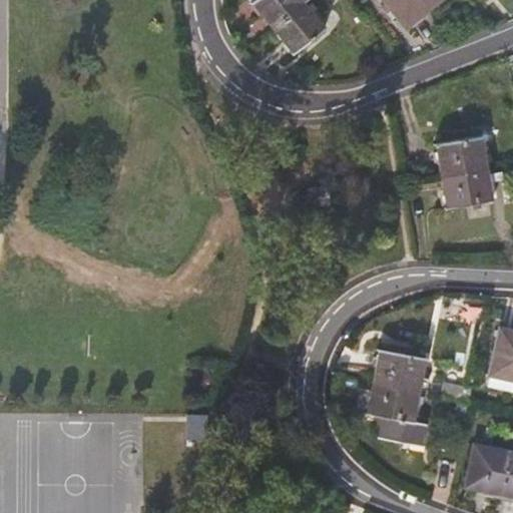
[(305,0),(249,0),(273,27),(304,1),(305,0)]
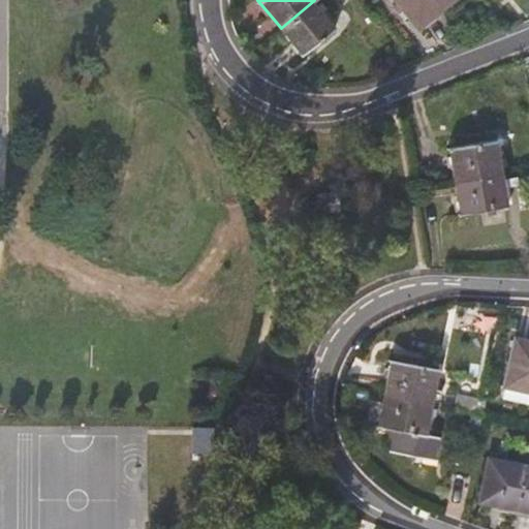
[(452,0),(395,0),(398,3),(410,18),(418,28),(452,0)]
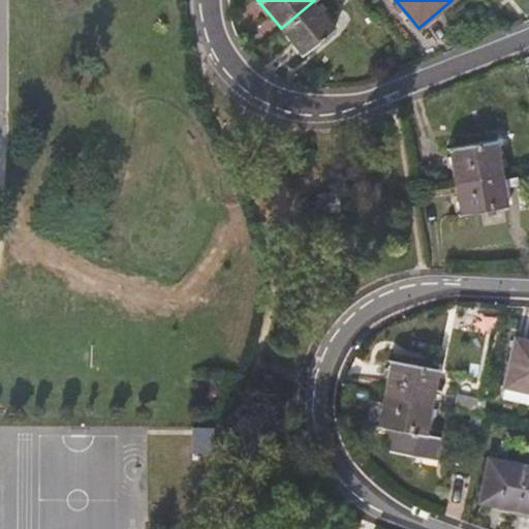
[(336,28),(313,1),(281,28),(303,55),(336,28)]
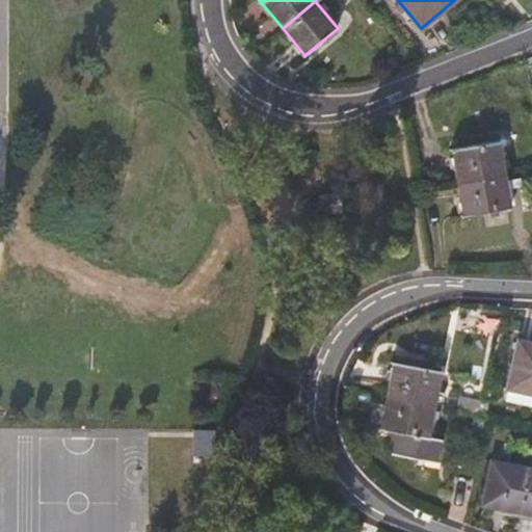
[(413,18),(400,3),(395,7),(407,22),(413,18)]
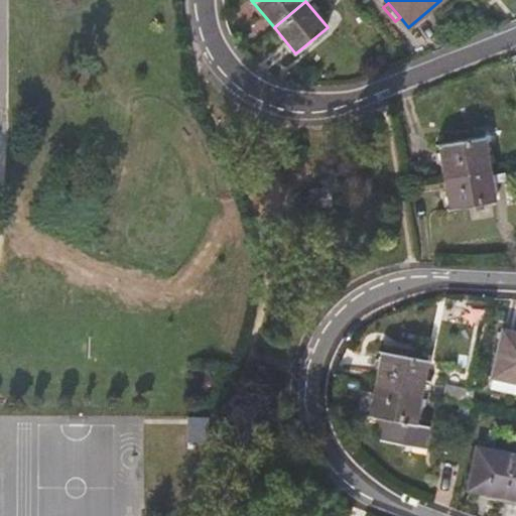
[(493,169),(488,136),(437,144),(443,177),(493,169)]
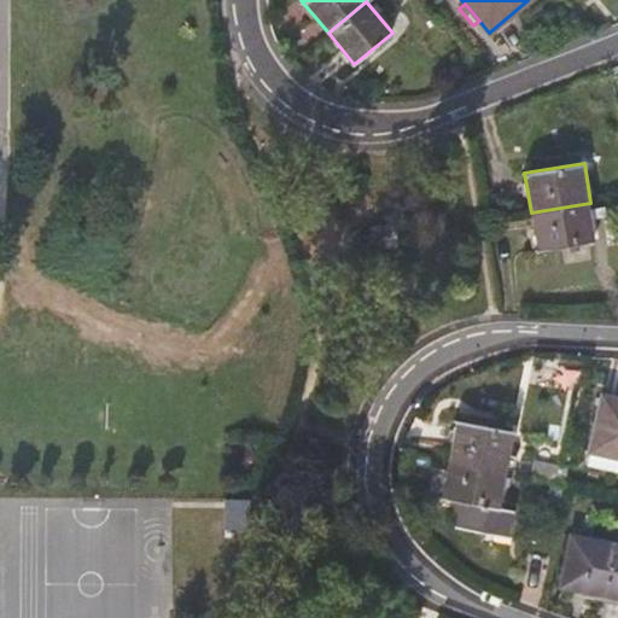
[(590,203),(531,213),(537,251),(594,242),(590,220),(610,216),(606,200),(590,203)]
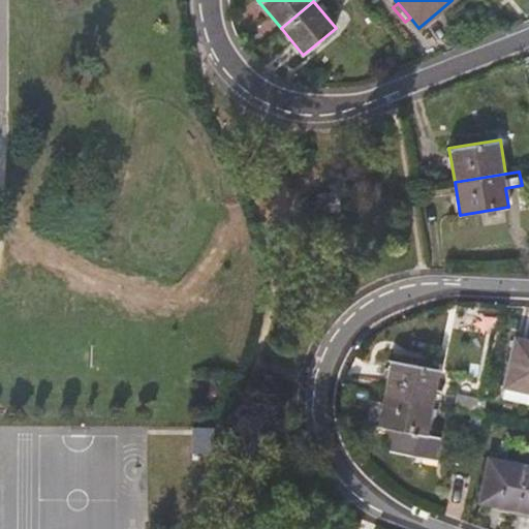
[(528,342),(515,339),(505,384),(528,389),(528,342)]
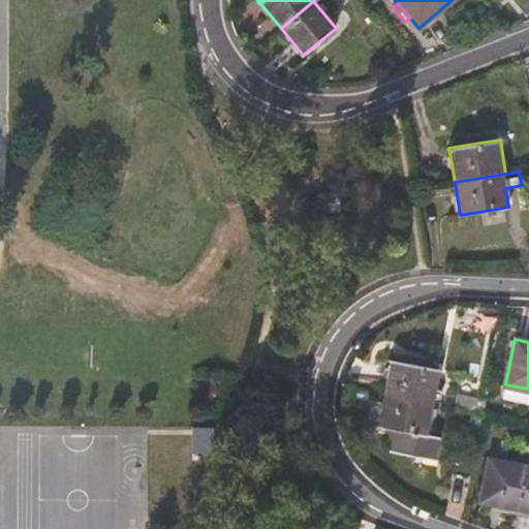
[(439,370),(389,359),(381,392),(438,404),(441,390),(436,389),(439,370)]
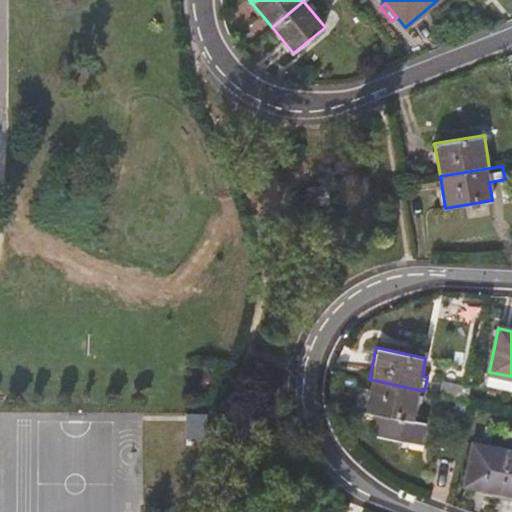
[(511,389),(511,376),(489,372),(487,384),(511,390),(511,389)]
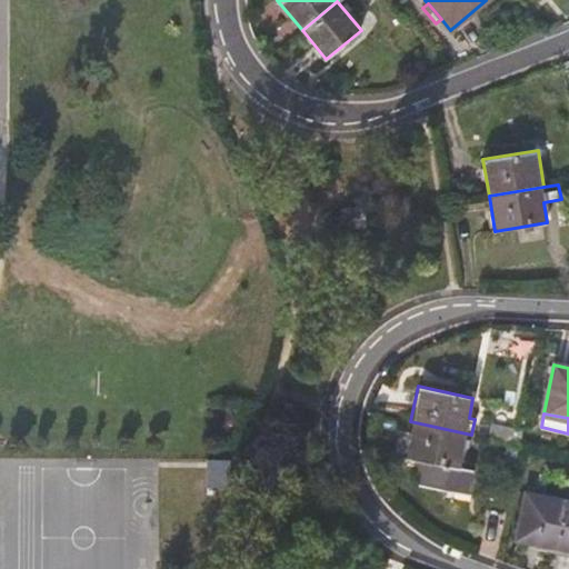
[(471,435),(410,421),(407,436),(395,432),(390,452),(403,455),(402,457),(417,460),(422,461),(421,470),(418,485),(468,496),(472,470),(458,467),(462,447),(468,448),(471,435)]
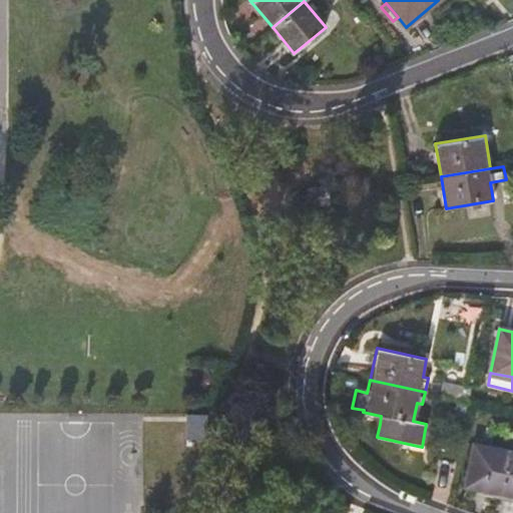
[(472,389),(433,381),(431,393),(469,401),(472,389)]
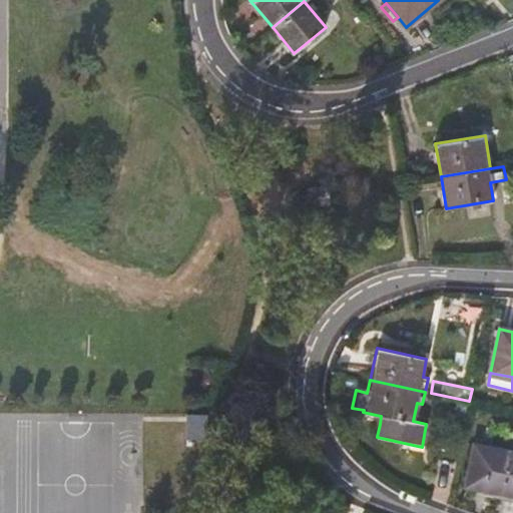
[(512,453),(474,445),(465,486),(512,496),(512,453)]
